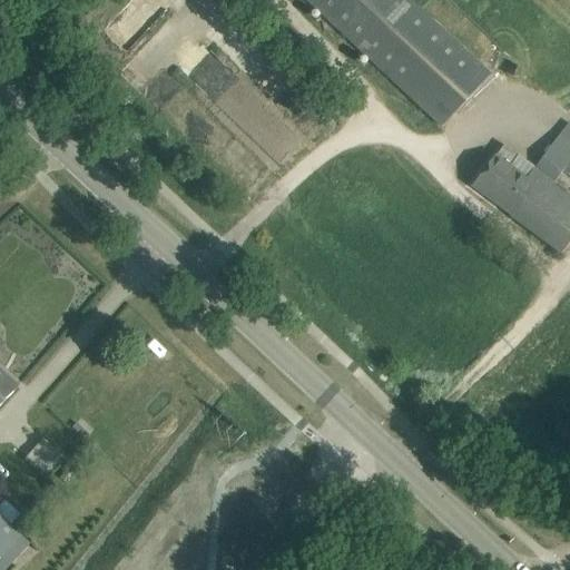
[(419,10),(409,0),(306,0),(372,61),(442,128),(491,77),(419,10)]
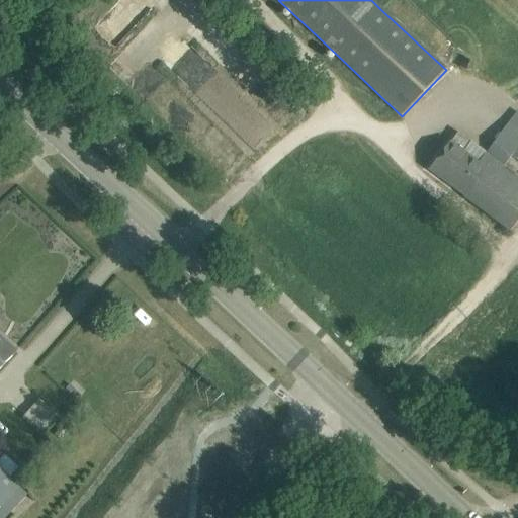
[(517,114),(516,113),(487,153),(458,133),(451,142),(450,142),(429,170),(464,195),(463,196),(510,232),(517,221),(517,175),(505,166),(512,157),(517,161),(517,114)]
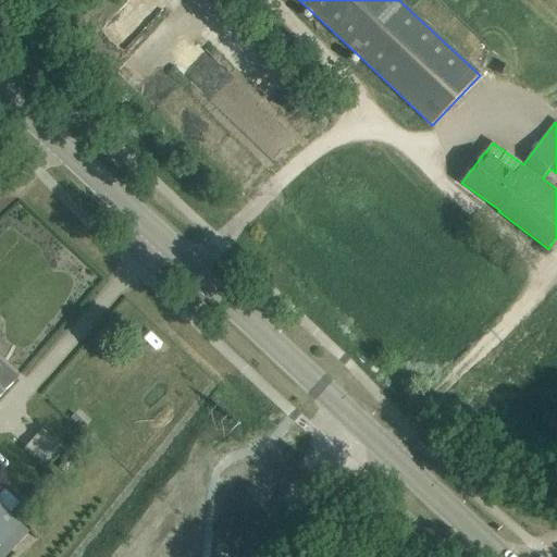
[(0,397),(17,379),(0,362),(0,397)]
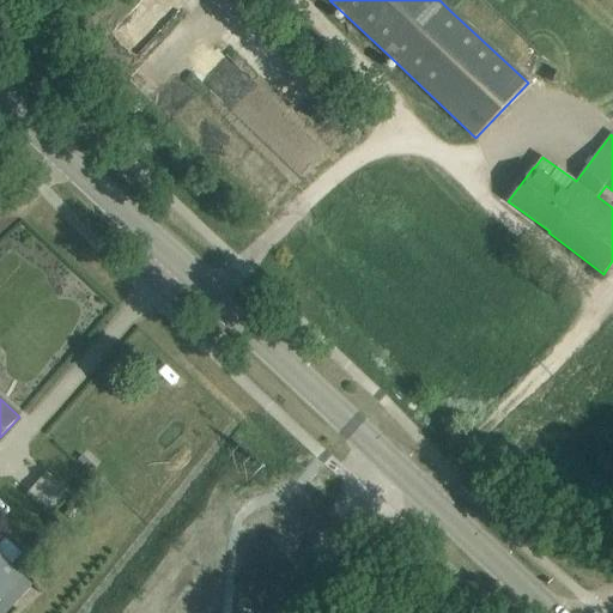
[(44,473),(26,490),(43,508),(61,491),(44,473)]
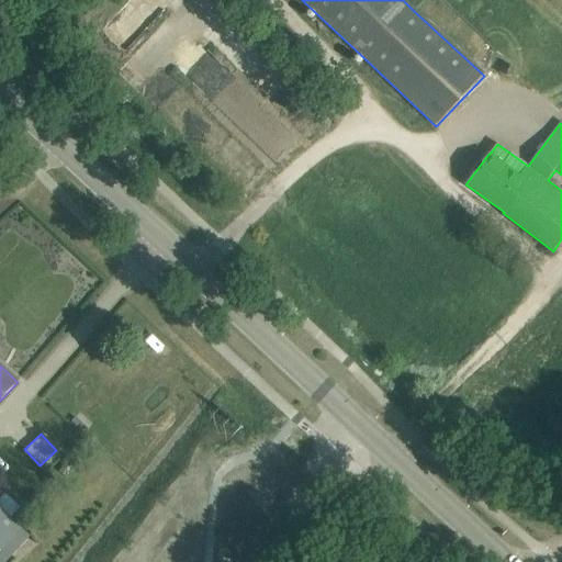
[(0,551),(21,529),(0,509),(0,551)]
